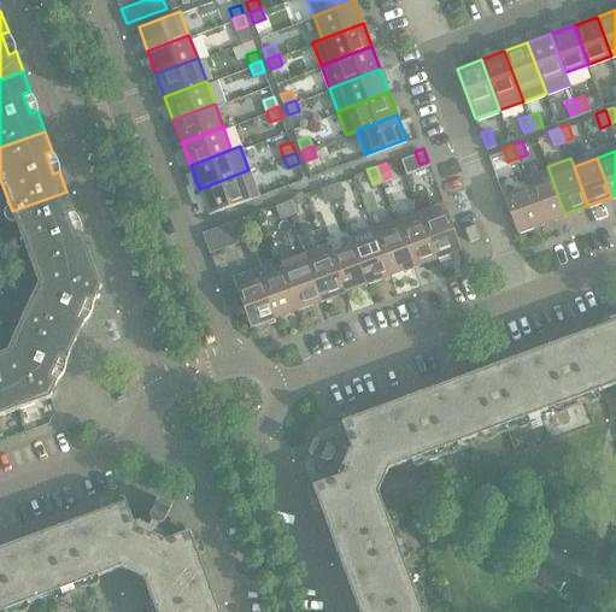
[(527,184),(541,222),(564,213),(547,166),(523,175),(527,184)]
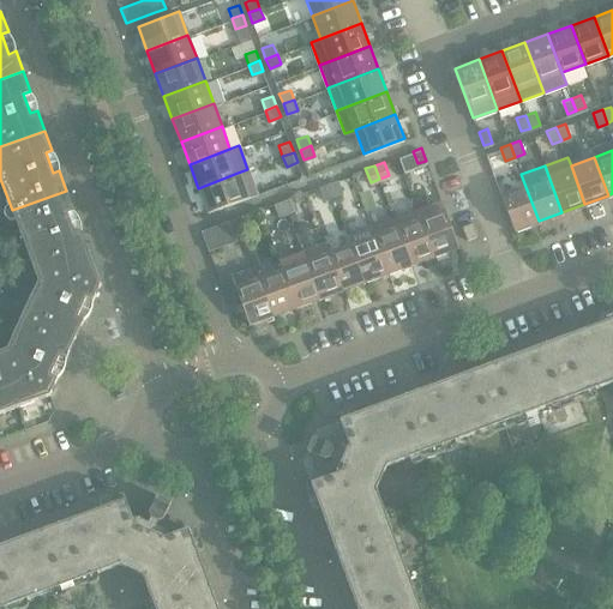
[(198,188),(206,211),(246,197),(257,193),(247,169),(238,173),(198,188)]
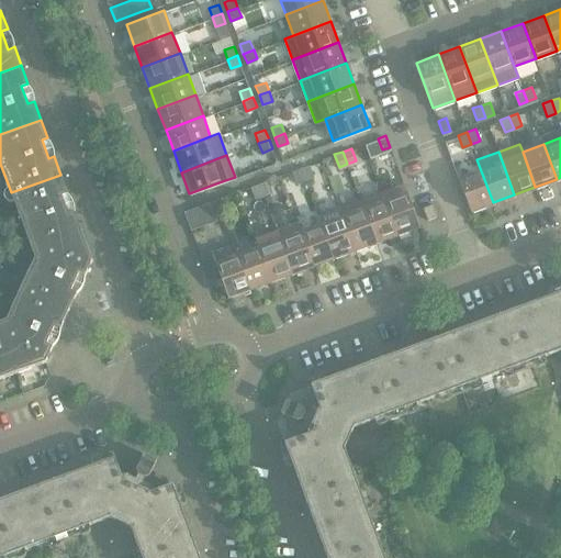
[(310,164),(301,167),(305,179),(314,176),(310,164)]
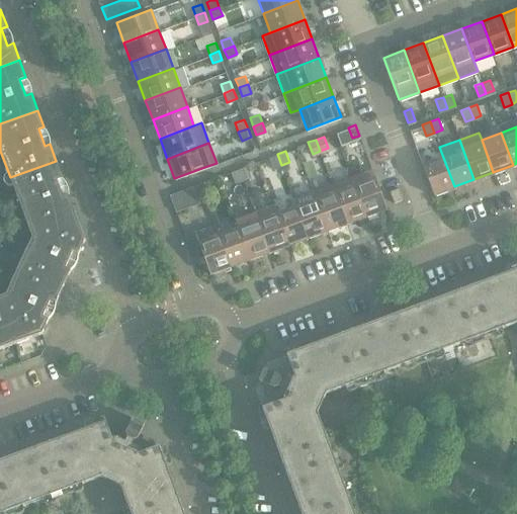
[(273,168),(281,165),(277,154),(269,157),(273,168)]
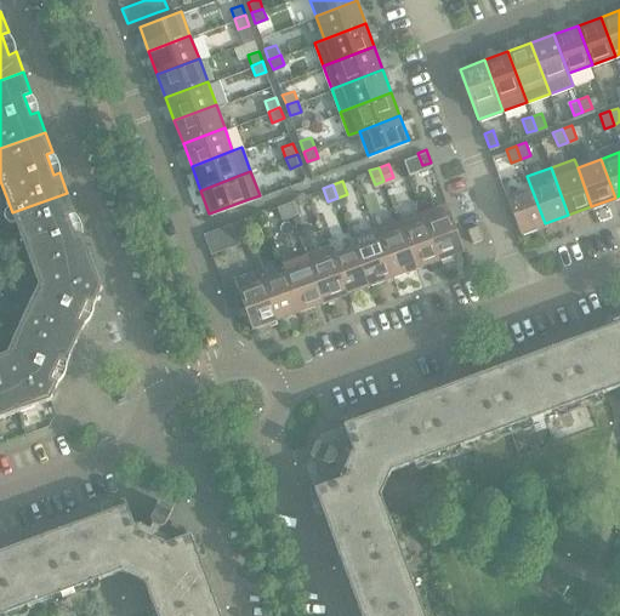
[(506,194),(521,233),(545,223),(530,186),(506,194)]
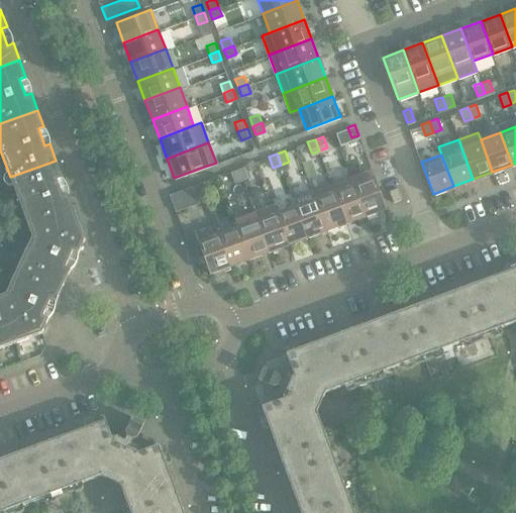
[(10,177),(30,232),(77,215),(69,194),(63,196),(57,179),(62,177),(56,161),(10,177)]
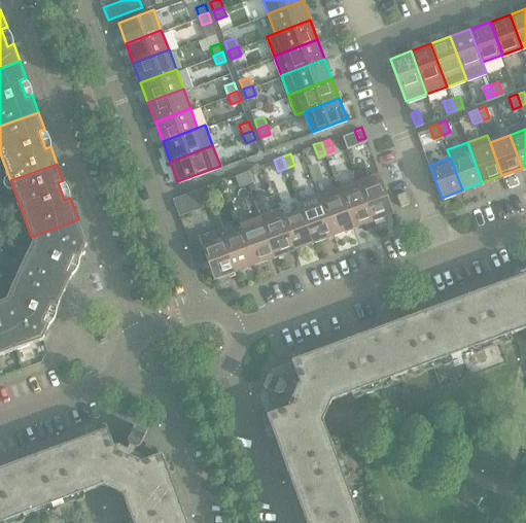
[(250,168),(243,171),(247,182),(254,179),(250,168)]
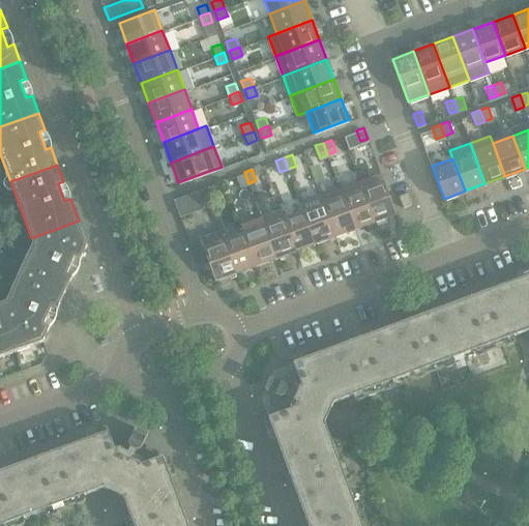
[(240,186),(248,183),(244,172),(236,175),(240,186)]
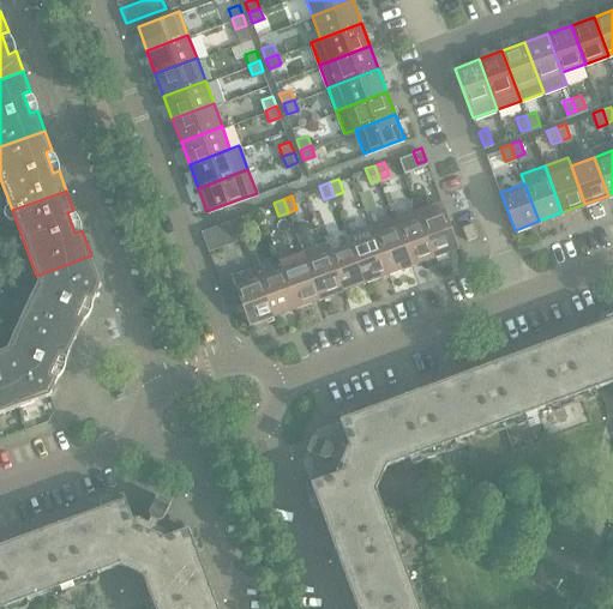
[(440,199),(416,207),(434,254),(458,246),(440,199)]
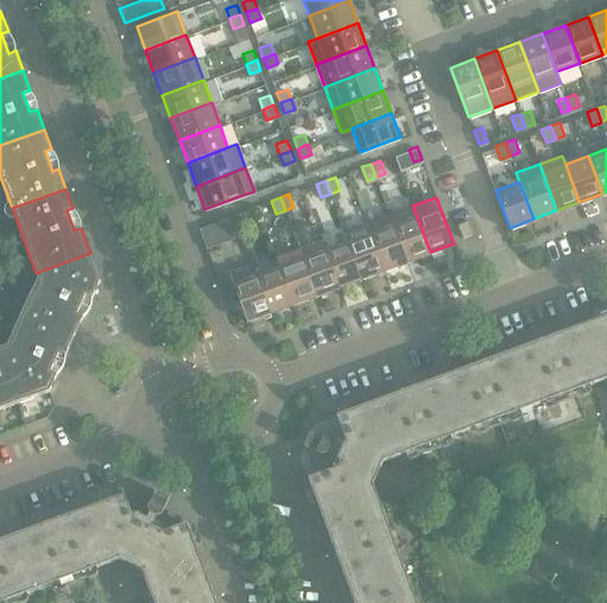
[(390,215),(406,261),(430,252),(412,205),(390,215)]
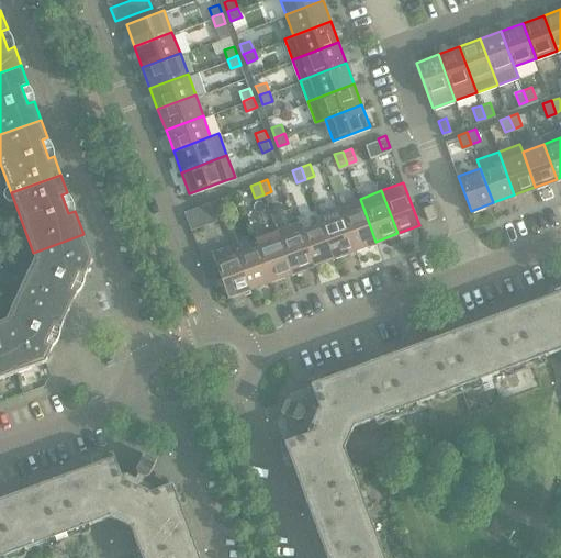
[(225,194),(216,198),(221,210),(229,207),(225,194)]
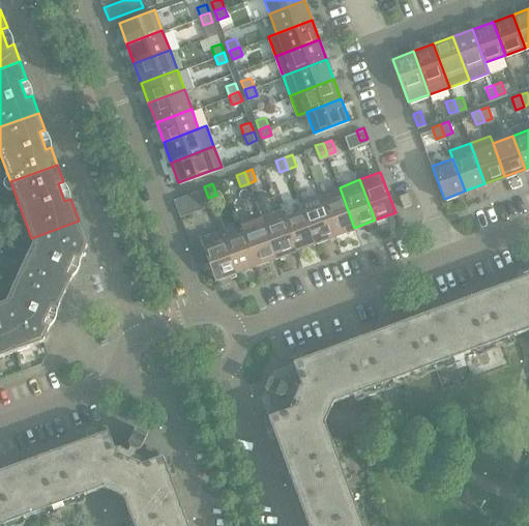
[(201,201),(208,198),(204,186),(196,190),(201,201)]
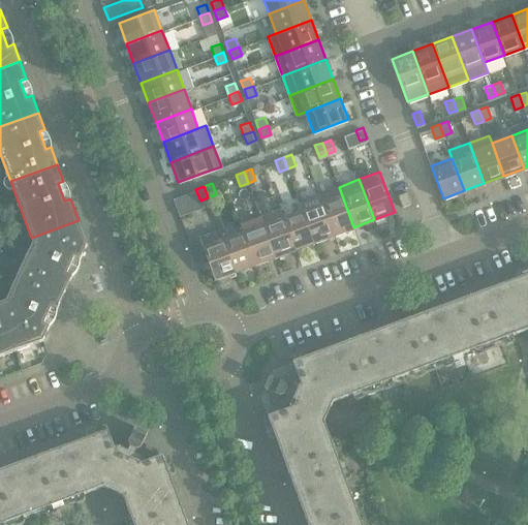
[(319,194),(334,235),(353,227),(339,187),(319,194)]
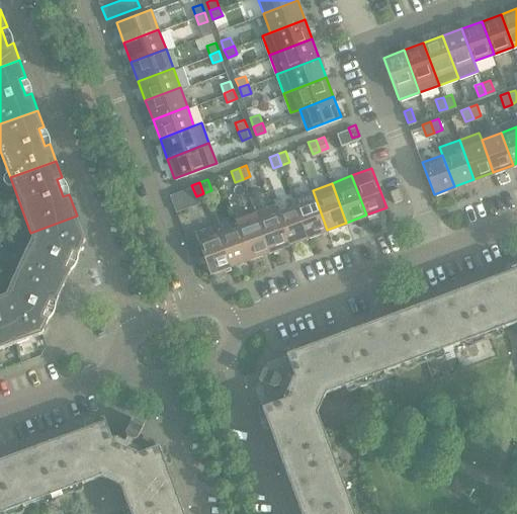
[(399,186),(390,189),(394,200),(403,197),(399,186)]
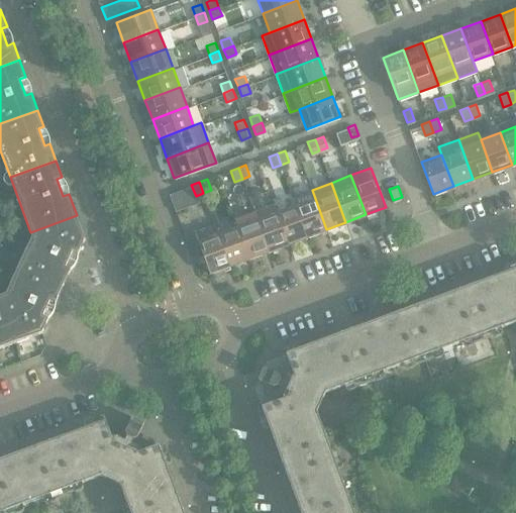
[(296,204),(307,236),(326,229),(312,190),(293,197),(296,204)]
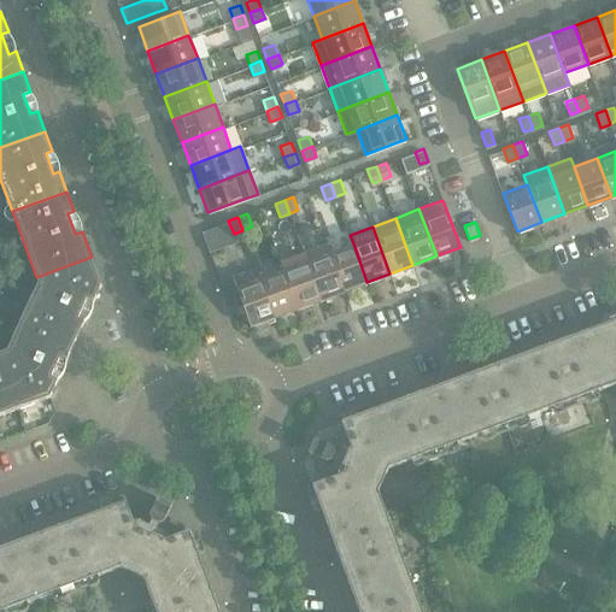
[(304,252),(306,262),(321,299),(344,290),(329,253),(327,243),(304,252)]
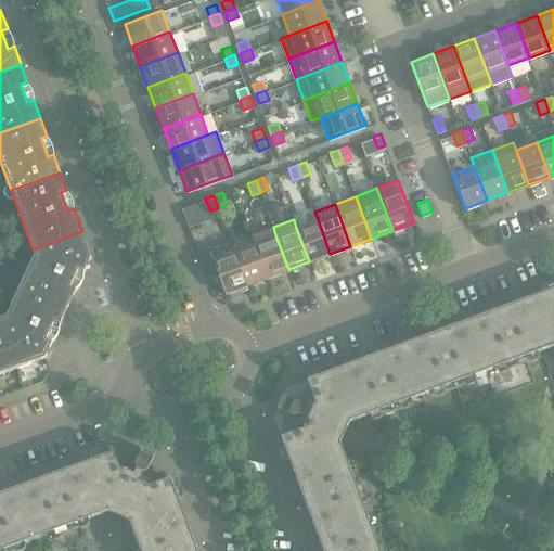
[(296,228),(309,261),(330,254),(318,219),(296,228)]
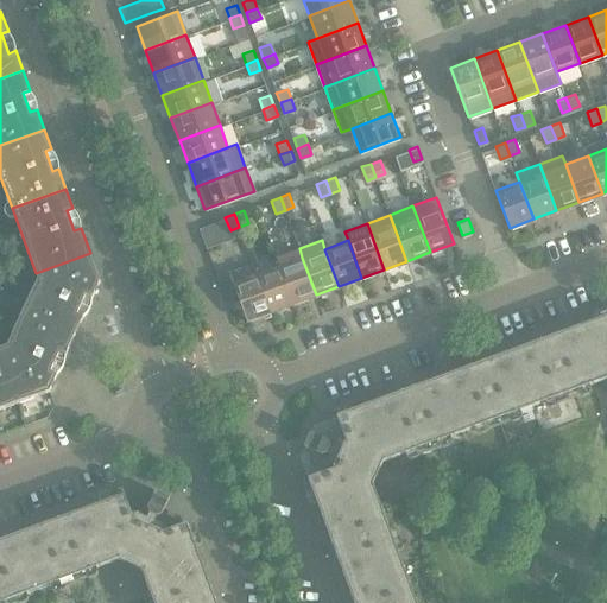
[(37,277),(32,289),(23,310),(74,335),(82,318),(76,315),(86,293),(92,296),(100,279),(90,253),(36,273),(37,277)]
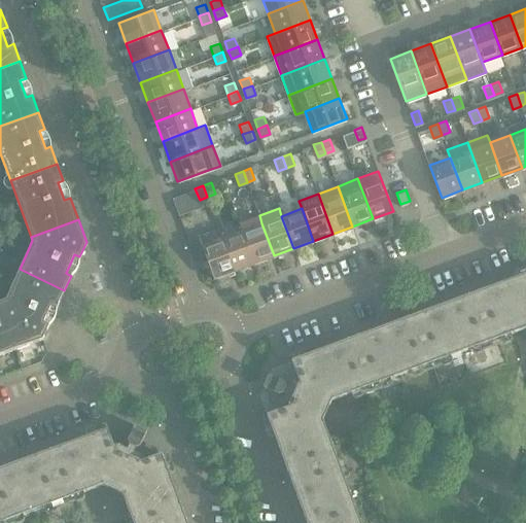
[(242,231),(254,264),(274,255),(261,223),(242,231)]
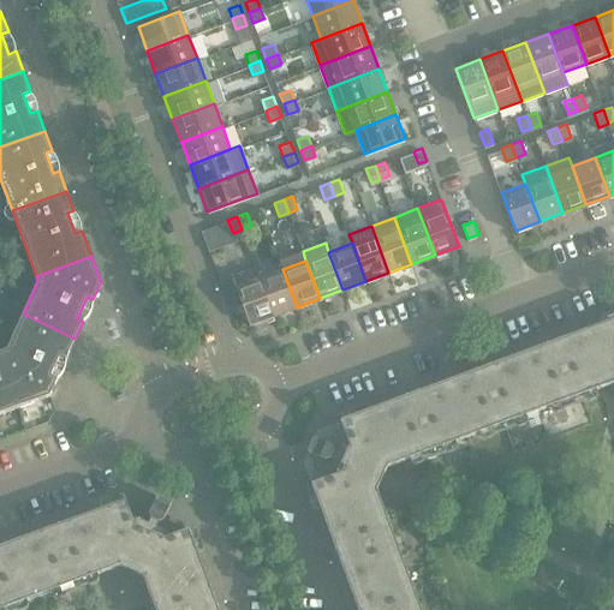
[(274,316),(260,277),(255,265),(231,274),(250,324),(274,316)]
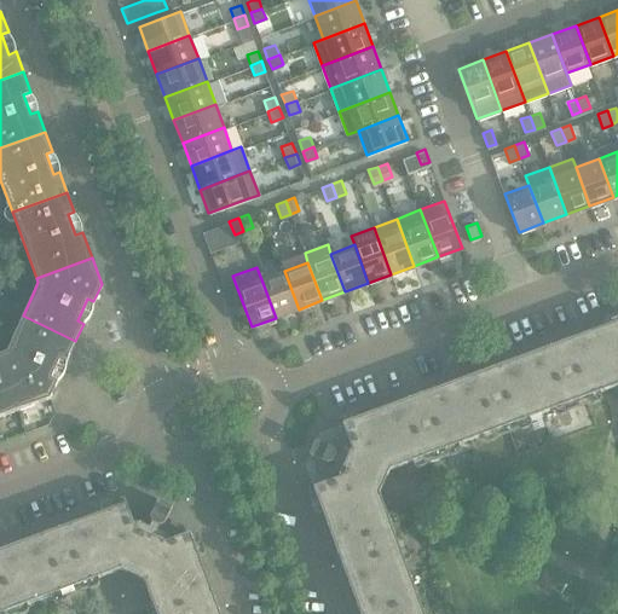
[(261,279),(276,318),(299,310),(284,271),(261,279)]
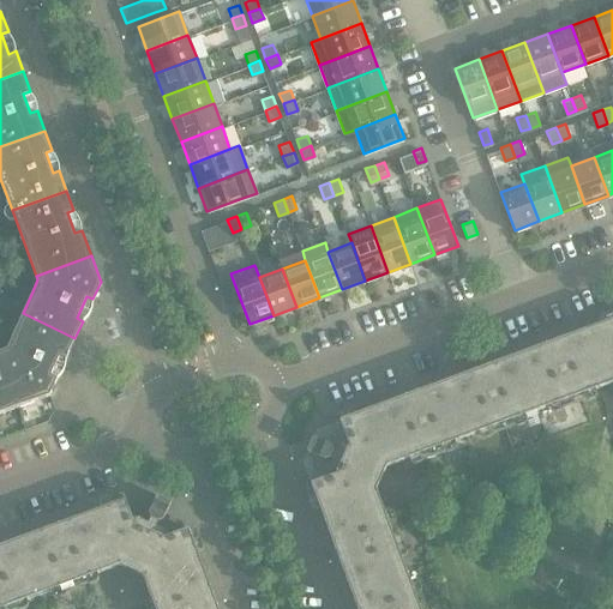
[(7,348),(4,349),(24,403),(49,393),(58,375),(52,373),(61,351),(67,355),(74,338),(23,313),(7,348)]
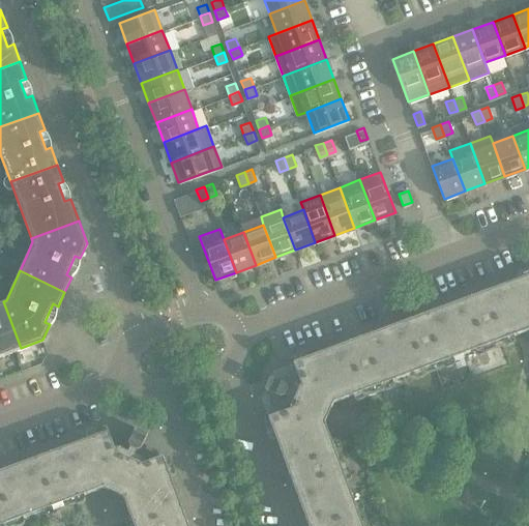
[(528,273),(456,300),(473,349),(528,327),(528,273)]
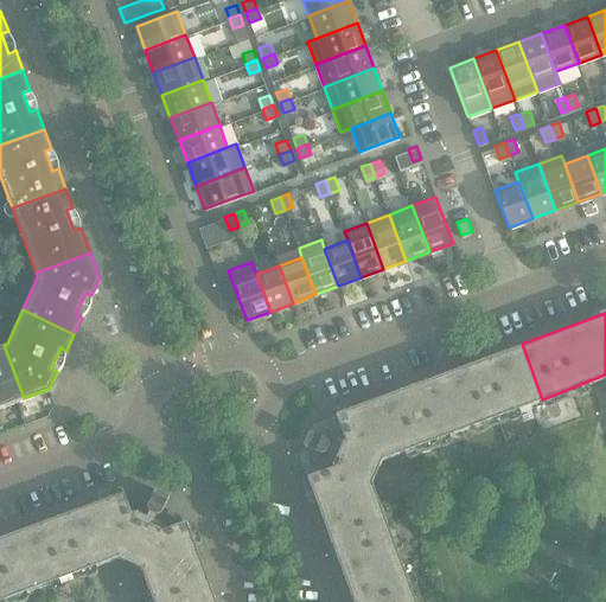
[(450,434),(542,399),(522,344),(429,379),(450,434)]
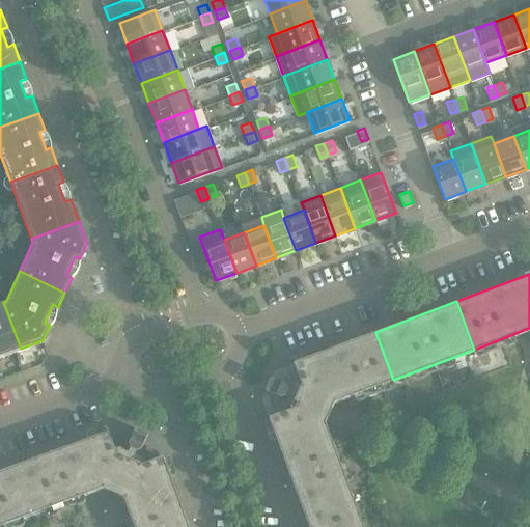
[(0,356),(21,349),(3,302),(0,303),(0,356)]
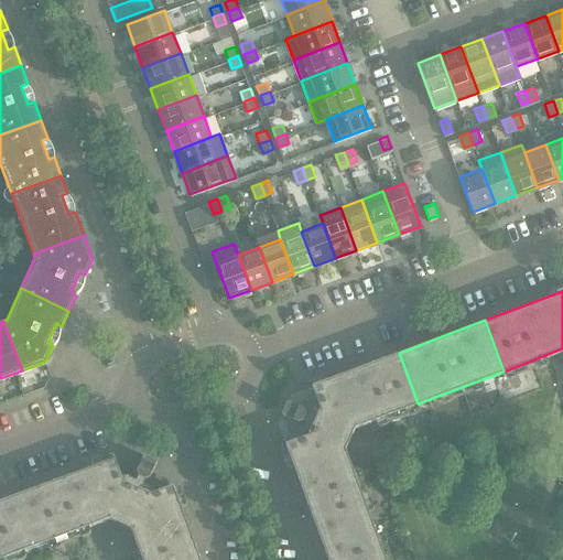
[(368,510),(345,447),(349,437),(354,427),(418,404),(399,353),(312,385),(318,402),(314,405),(309,415),(306,413),(304,412),(303,408),(287,400),(281,413),(296,421),(302,419),(303,420),(305,421),(301,431),(303,435),(285,442),(317,529),(368,510)]
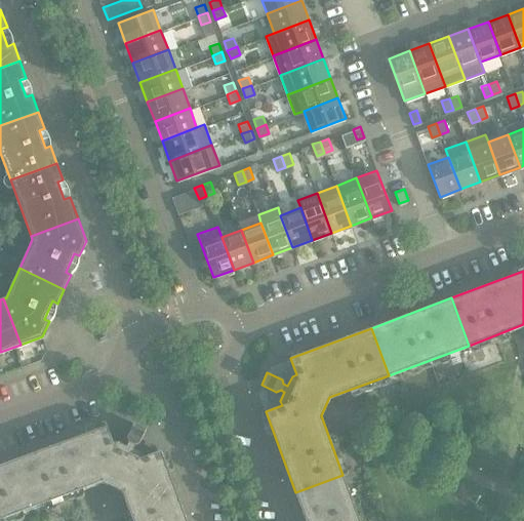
[(138,442),(146,427),(133,422),(126,437),(127,441),(126,445),(117,441),(113,442),(107,425),(33,452),(50,501),(101,481),(121,491),(131,520),(187,520),(160,450),(144,456),(142,453),(132,448),(134,444),(138,442)]
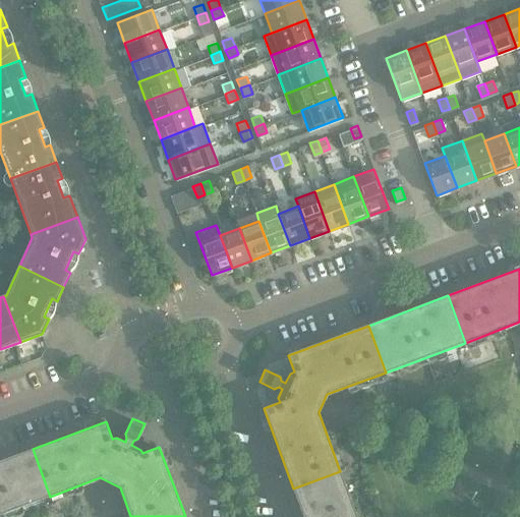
[(0,515),(50,497),(33,449),(0,461),(0,515)]
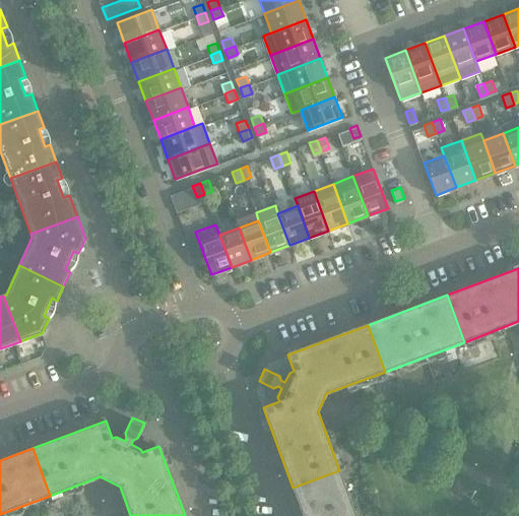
[(355,515),(339,470),(293,488),(303,515),(355,515)]
